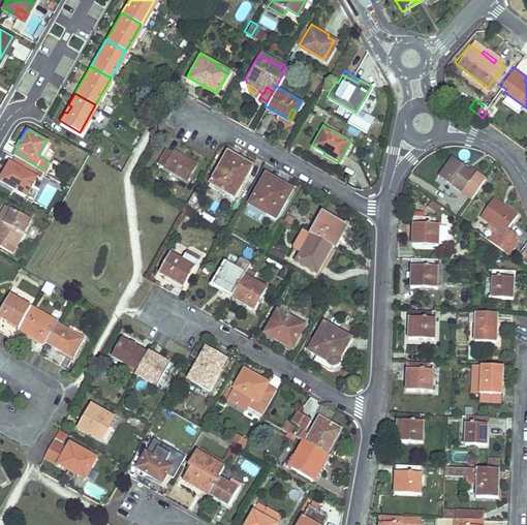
[(194,161),(173,149),(171,150),(164,146),(156,160),(185,177),(194,161)]
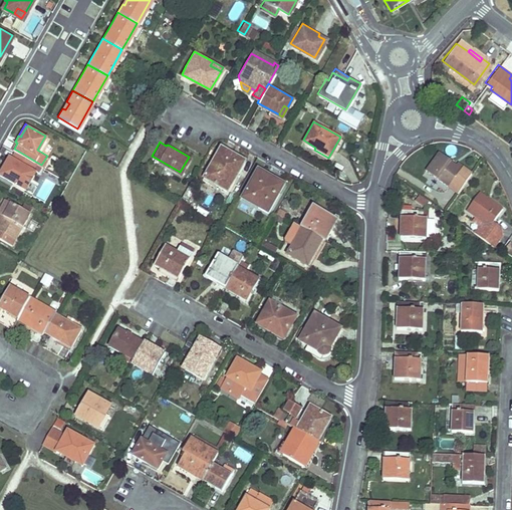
[(230,150),(220,144),(218,147),(219,148),(229,153),(230,150)]
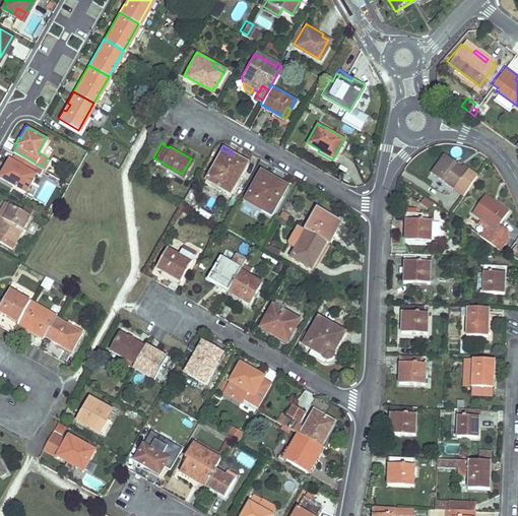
[(231,189),(247,159),(233,151),(232,154),(221,149),(220,148),(204,178),(220,187),(221,184),(231,189)]
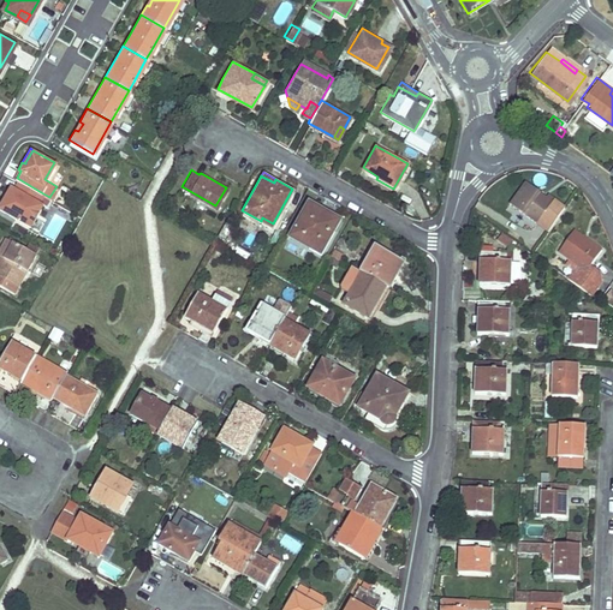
[(37,199),(41,192),(17,178),(13,185),(10,184),(0,199),(0,205),(29,223),(42,202),(37,199)]
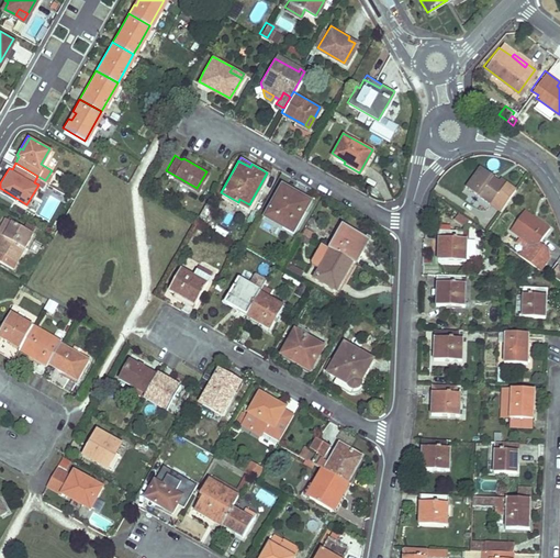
[(497,189),(486,180),(492,173),(479,164),(463,182),(500,209),(515,187),(505,179),(504,180),(497,189)]
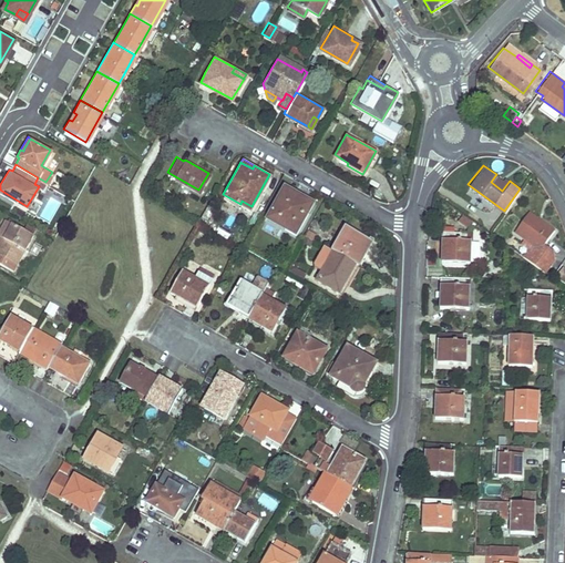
[(502,191),(509,182),(510,181),(503,176),(501,178),(496,174),(491,182),(502,191)]
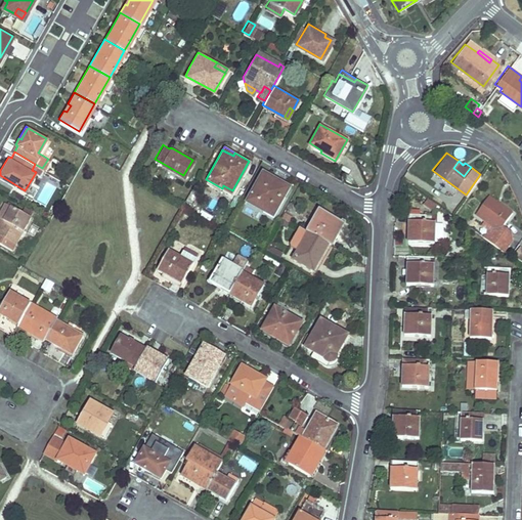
[(273,212),(287,188),(277,182),(279,179),(262,170),(246,199),(260,208),(262,205),(272,211),(273,212)]
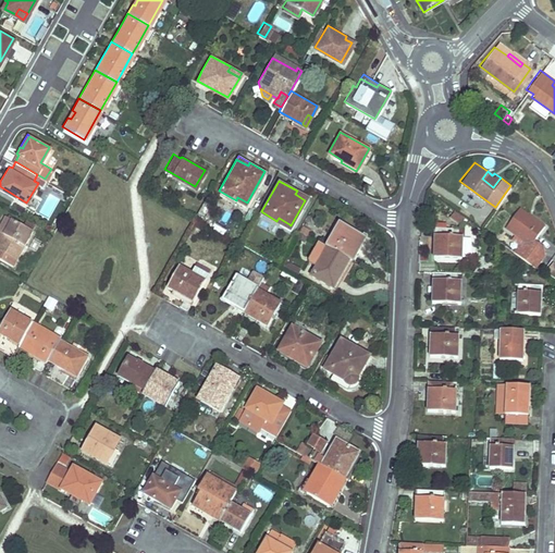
[(214,193),(219,186),(211,182),(208,188),(214,193)]
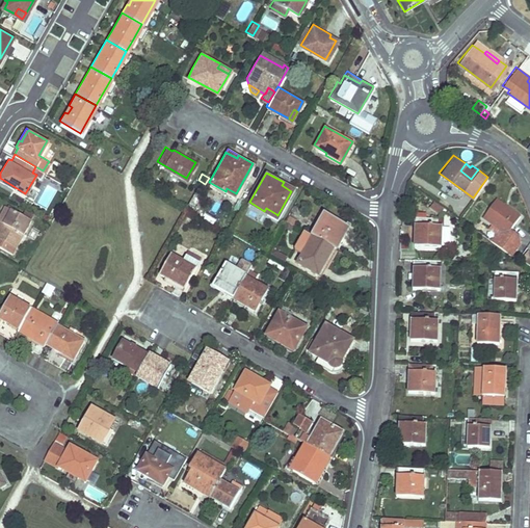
[(293,188),(284,182),(282,185),(291,191),(293,188)]
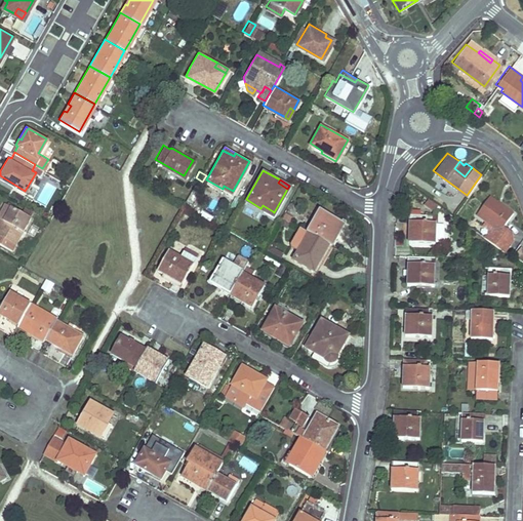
[(503,198),(490,189),(486,187),(480,195),(484,199),(488,194),(489,194),(499,202),(503,199),(503,198)]
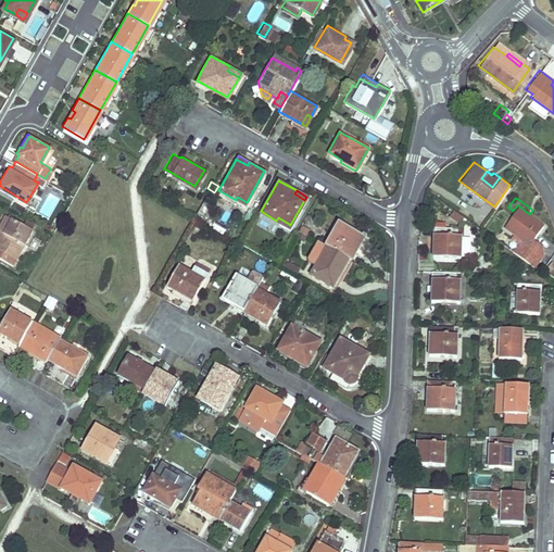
[(542,224),(529,214),(518,205),(517,205),(513,211),(503,224),(512,231),(527,242),(518,254),(532,264),(542,252),(540,242),(532,237),(542,224)]
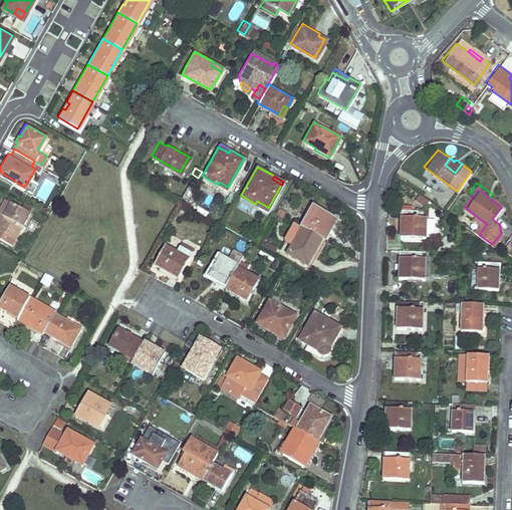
[(415,192),(414,200),(424,202),(426,195),(415,192)]
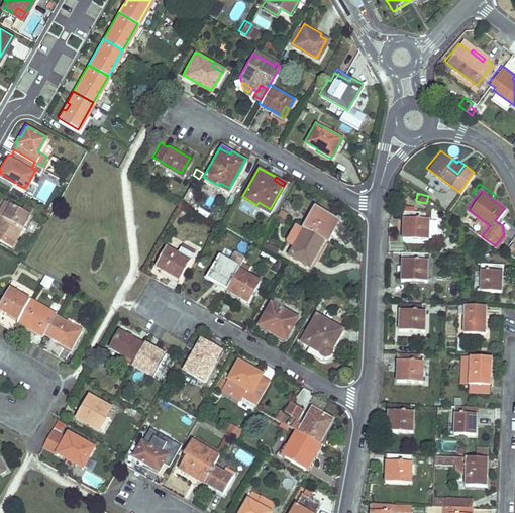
[(0,237),(9,243),(28,211),(12,202),(5,198),(4,197),(0,203),(0,213),(0,237)]
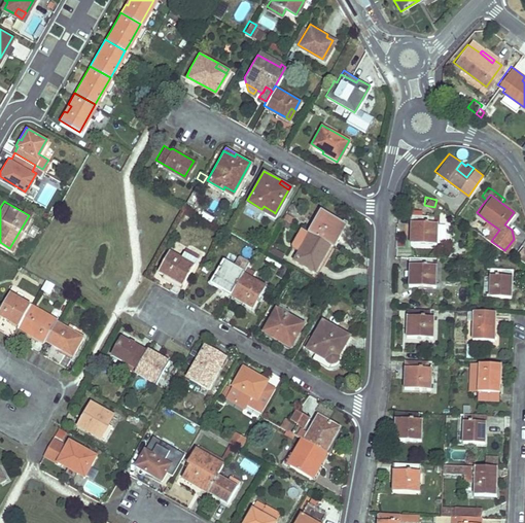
[(274,212),(264,206),(261,209),(274,216),(275,213),(274,212)]
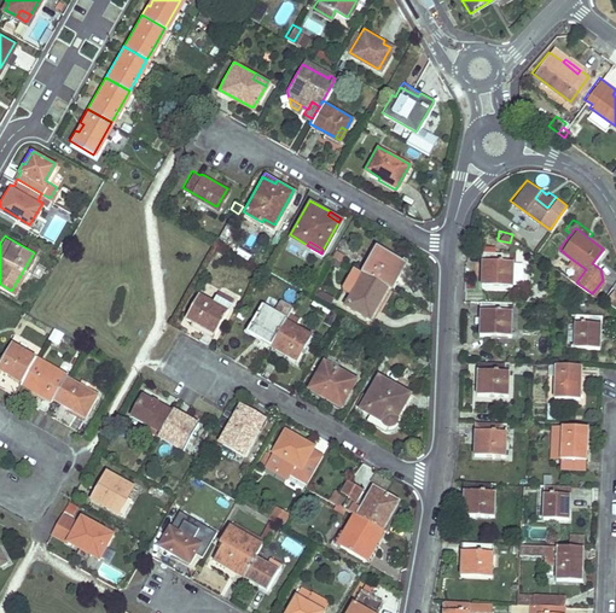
[(388,286),(402,260),(375,243),(360,269),(361,270),(384,284),(388,286)]
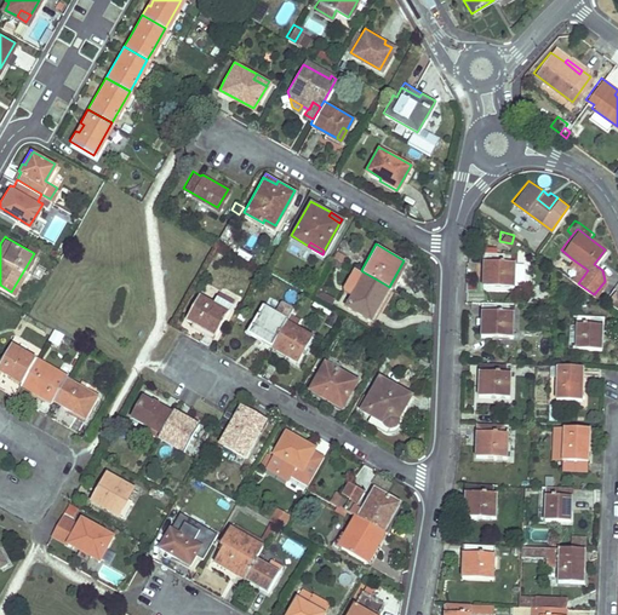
[(513,286),(514,252),(482,249),(481,283),(513,286)]
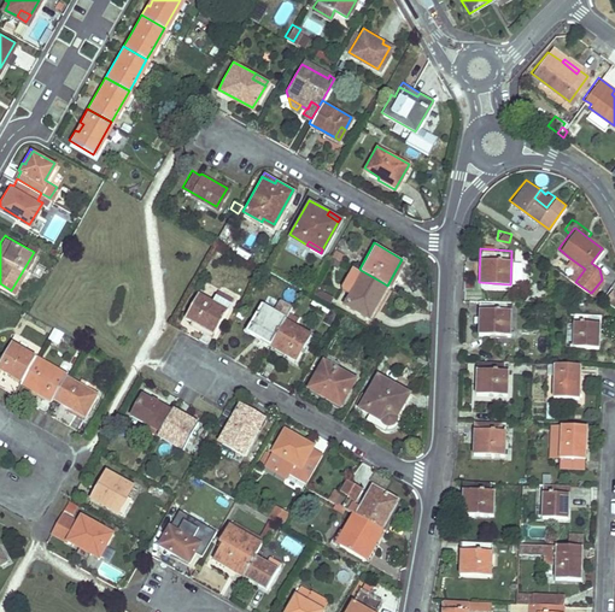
[(585,269),(568,257),(564,262),(573,268),(567,276),(572,280),(573,280),(575,282),(585,269)]
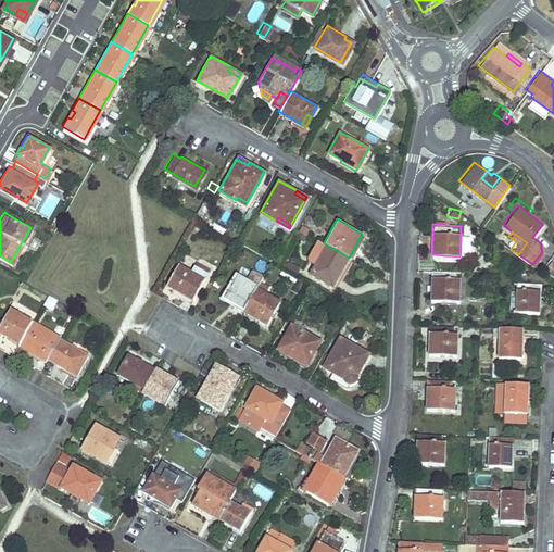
[(309,272),(325,243),(324,242),(322,242),(306,270),(309,272)]
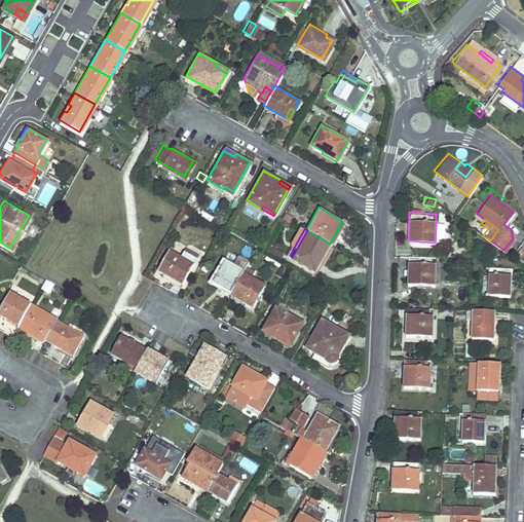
[(311,268),(327,241),(307,230),(292,257),(311,268)]
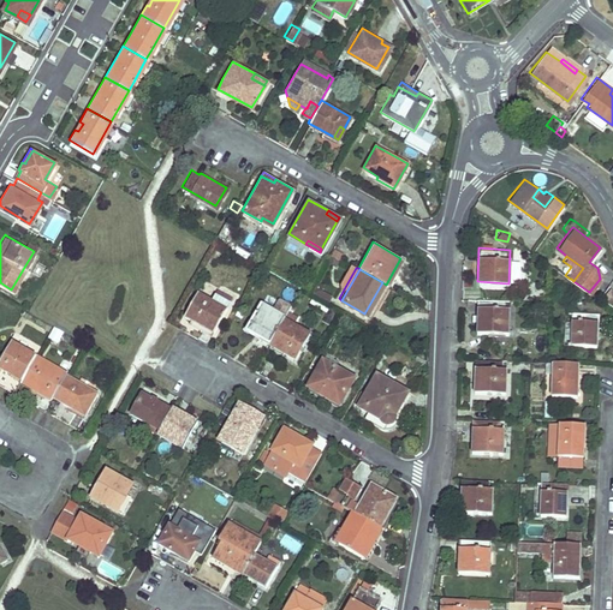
[(329,293),(320,287),(322,282),(321,282),(317,280),(313,288),(311,291),(327,299),(329,293)]
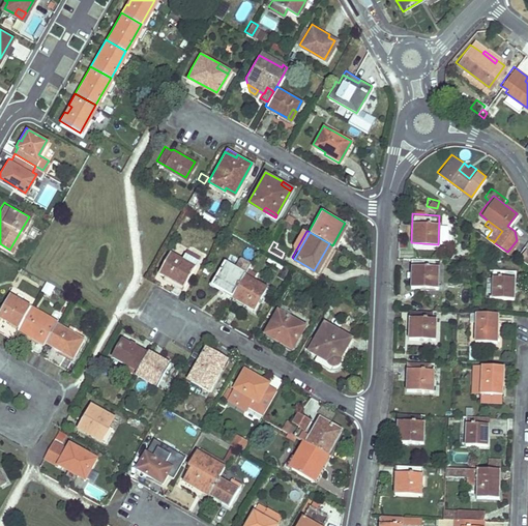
[(317,272),(332,245),(329,243),(314,270),(317,272)]
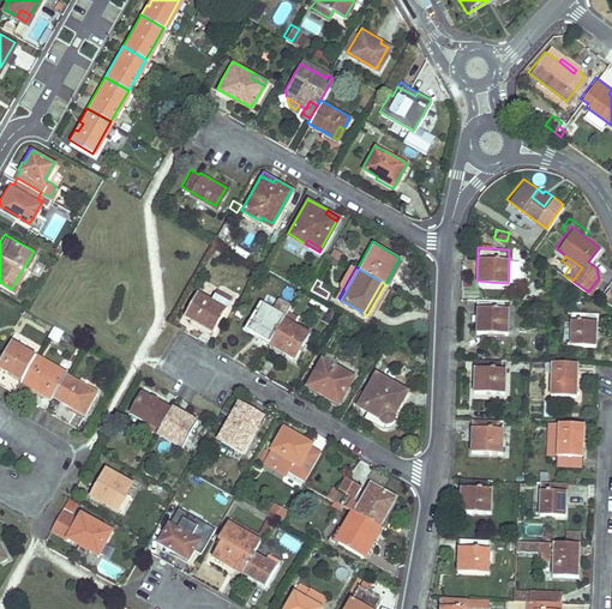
[(213,330),(229,301),(214,293),(210,297),(203,293),(205,287),(199,284),(184,312),(190,315),(213,330)]
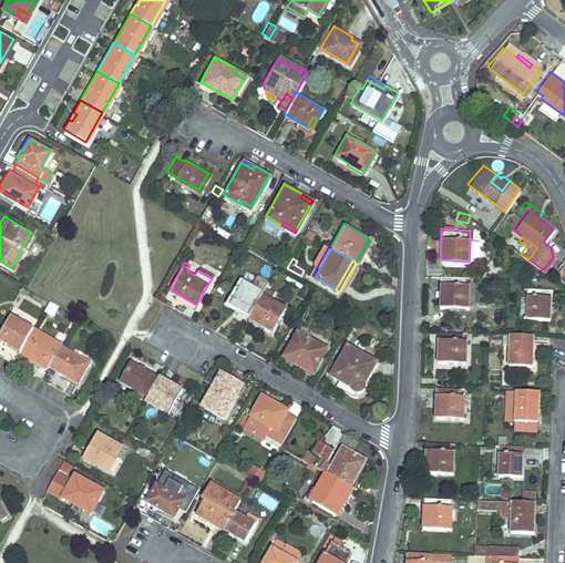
[(563,280),(564,277),(564,266),(561,264),(554,274),(563,280)]
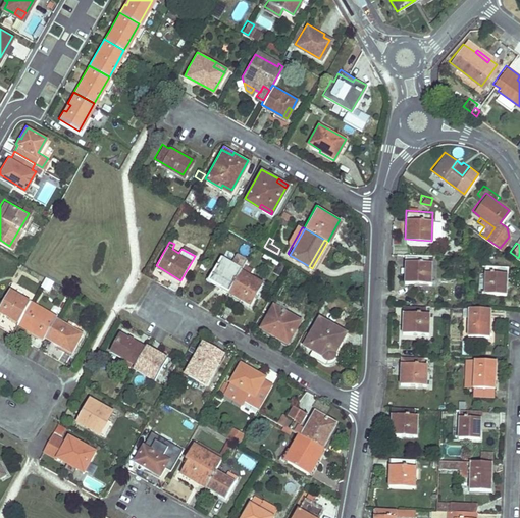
[(229,262),(220,256),(209,275),(210,276),(218,281),(217,282),(216,283),(227,290),(240,268),(241,268),(246,258),(236,252),(229,262)]
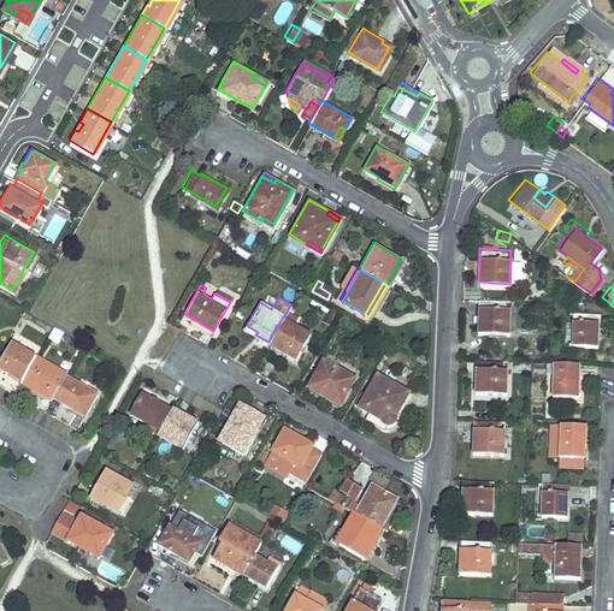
[(507,332),(508,300),(478,298),(477,314),(477,321),(477,331),(507,332)]
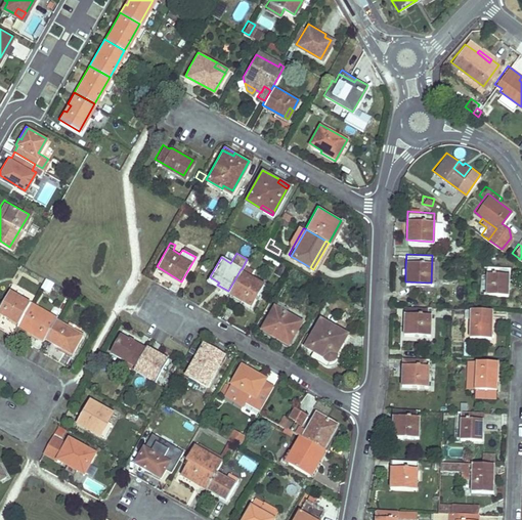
[(505,283),(506,272),(508,272),(508,265),(486,264),(485,271),(485,292),(485,293),(507,294),(508,283),(505,283)]
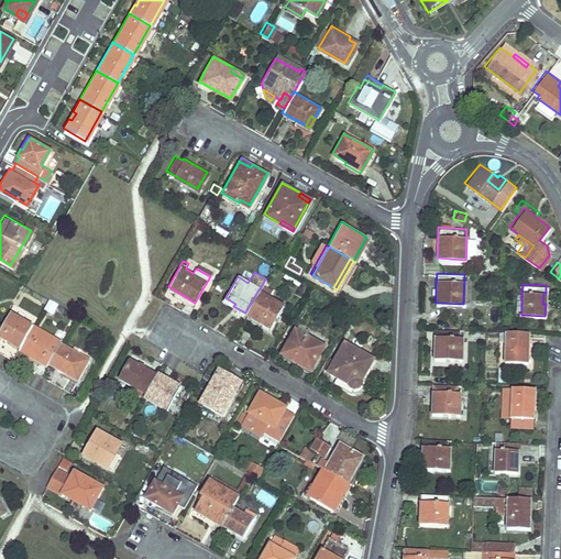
[(195,303),(174,289),(173,292),(172,293),(193,305),(195,303)]
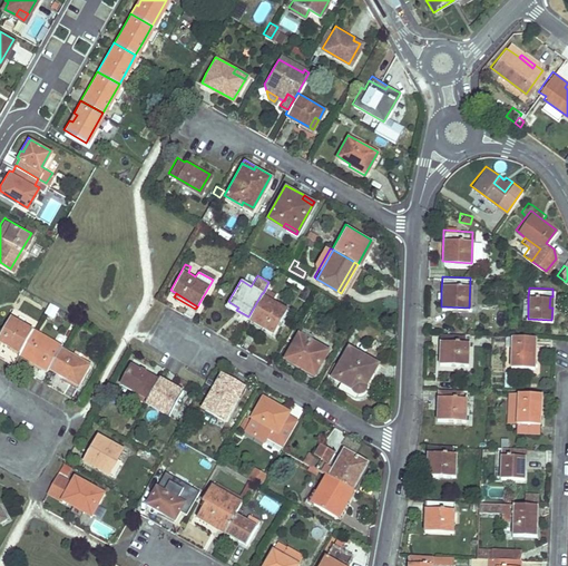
[(272,330),(285,308),(262,293),(248,316),(272,330)]
